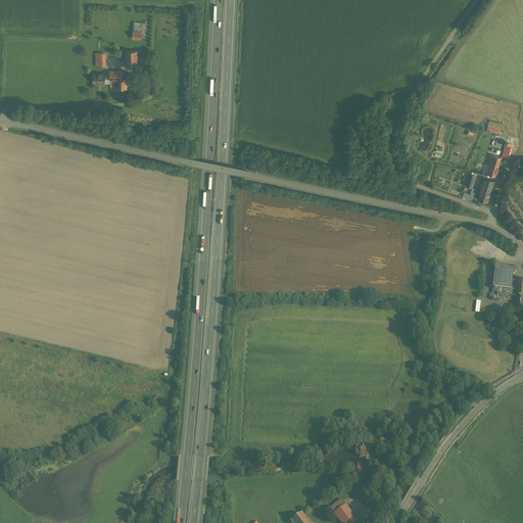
[(146,25),(134,24),(132,39),(141,40),(142,33),(145,33),(146,25)]
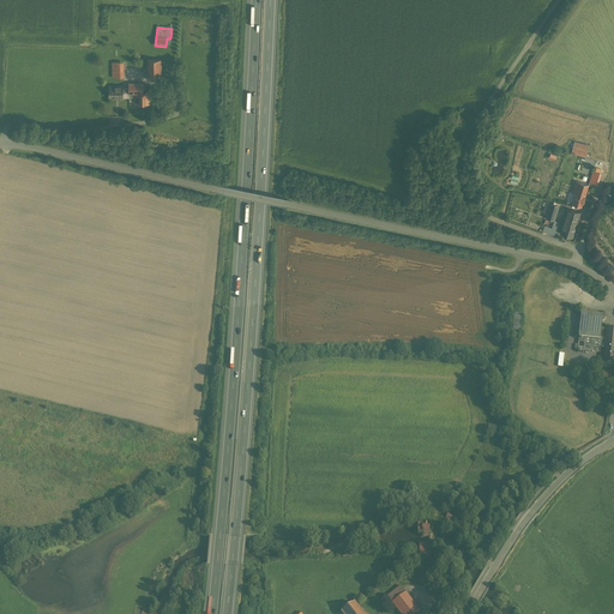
[(161,60),(148,60),(148,68),(148,77),(161,77),(161,65),(161,60)]
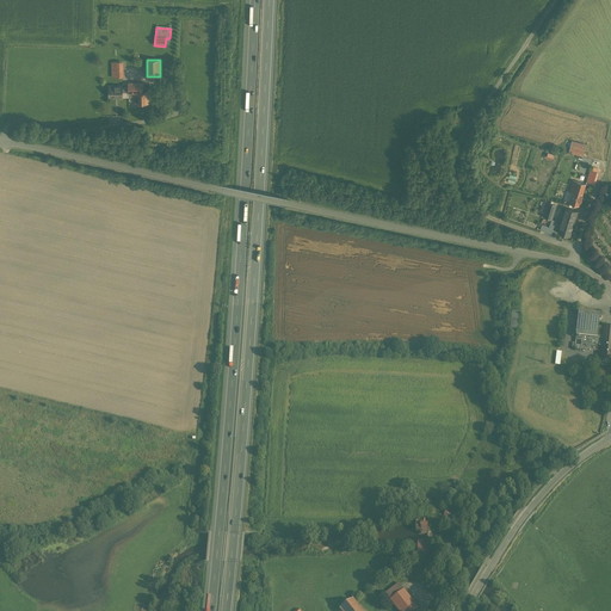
[(113,63),(113,78),(123,76),(123,62),(113,63)]
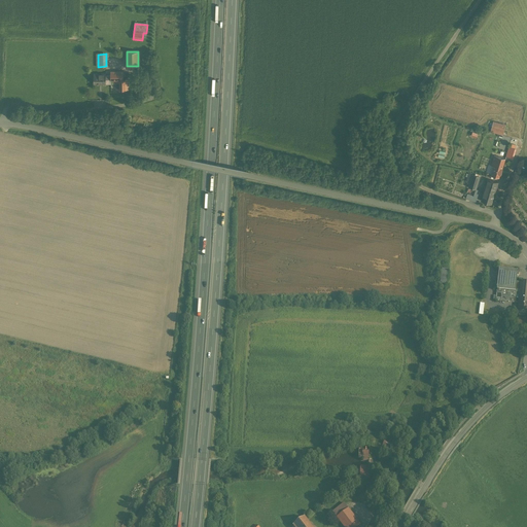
[(116,80),(116,90),(129,90),(129,80),(123,80),(123,72),(111,72),(111,75),(111,80),(116,80)]
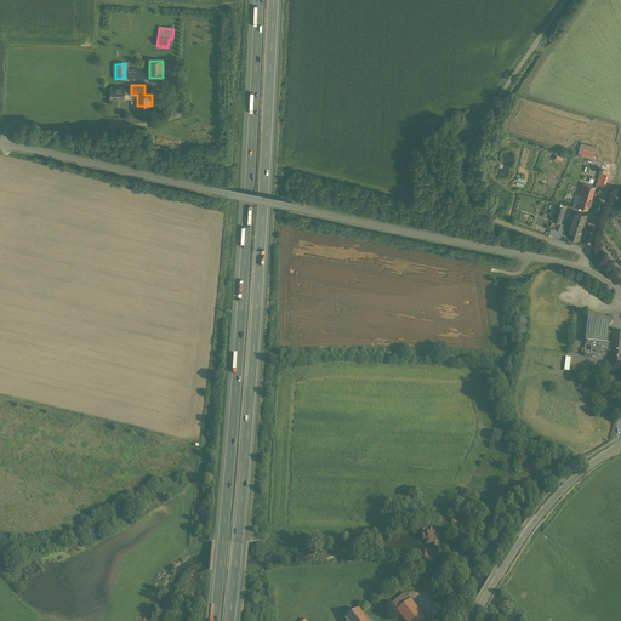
[(125,95),(131,95),(131,89),(125,89),(125,87),(110,87),(110,100),(125,100),(125,95)]
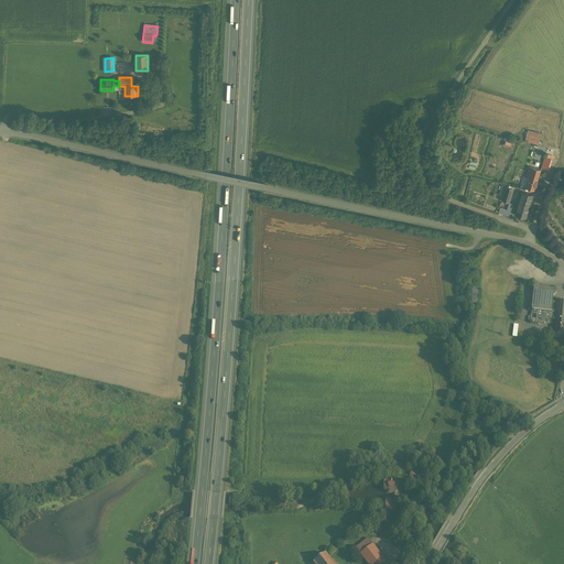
[(528,130),(525,138),(539,141),(541,133),(528,130)]
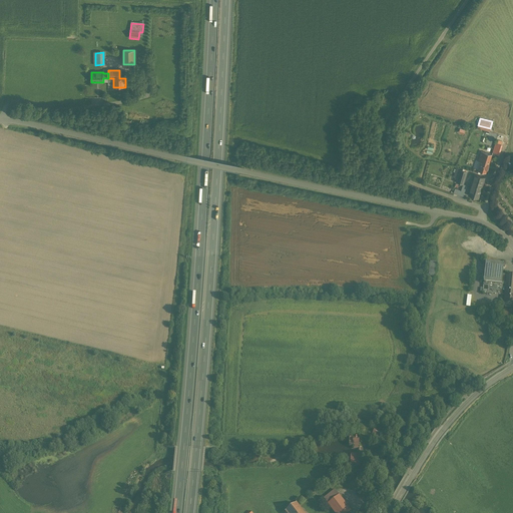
[(480,161),(485,162),(487,156),(491,157),(492,154),(481,150),(478,160),(480,161)]
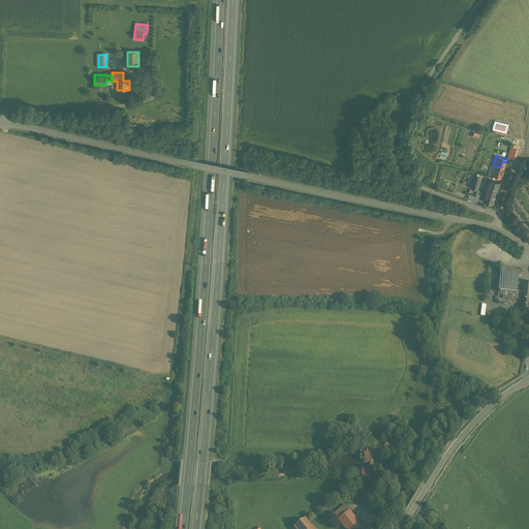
[(493,175),(501,178),(506,162),(502,161),(500,167),(495,166),(493,175)]
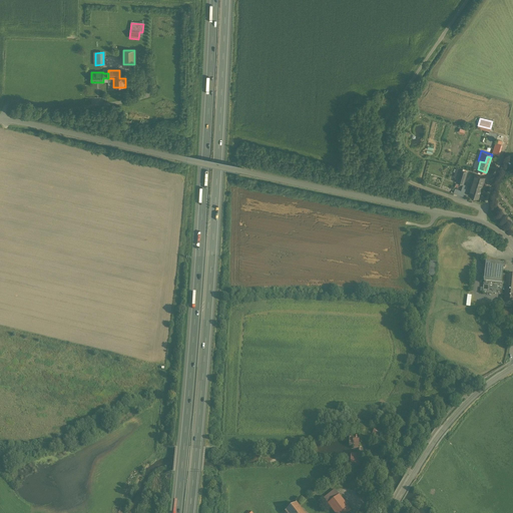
[(467,171),(460,169),(456,182),(463,184),(467,171)]
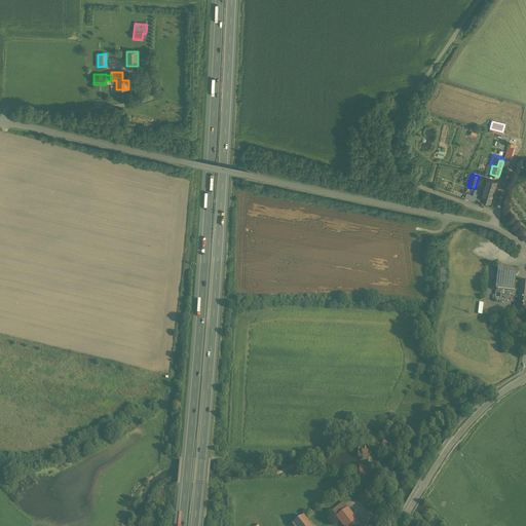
[(497,182),(487,179),(480,200),(490,203),(497,182)]
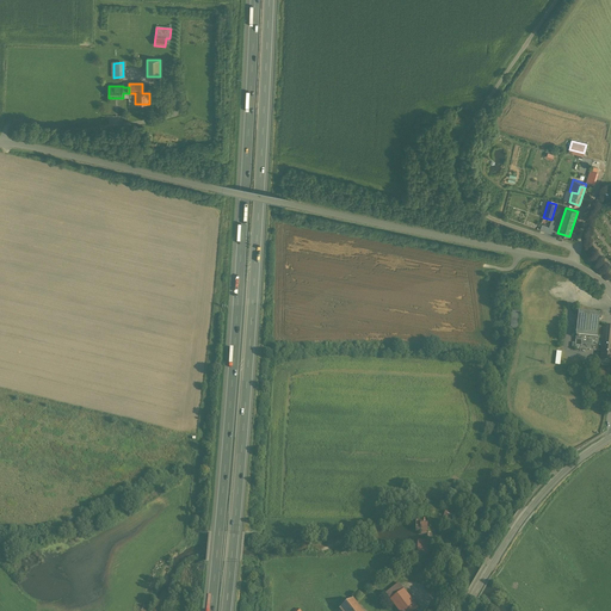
[(549,228),(543,226),(541,230),(551,234),(555,222),(551,221),(549,228)]
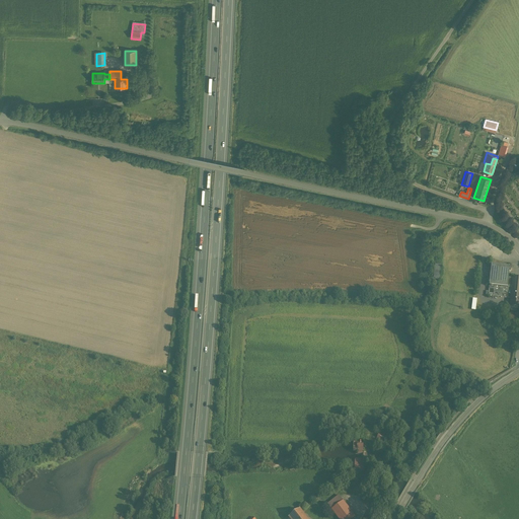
[(489,287),(492,267),(509,268),(510,267),(490,265),(488,286),(489,287)]
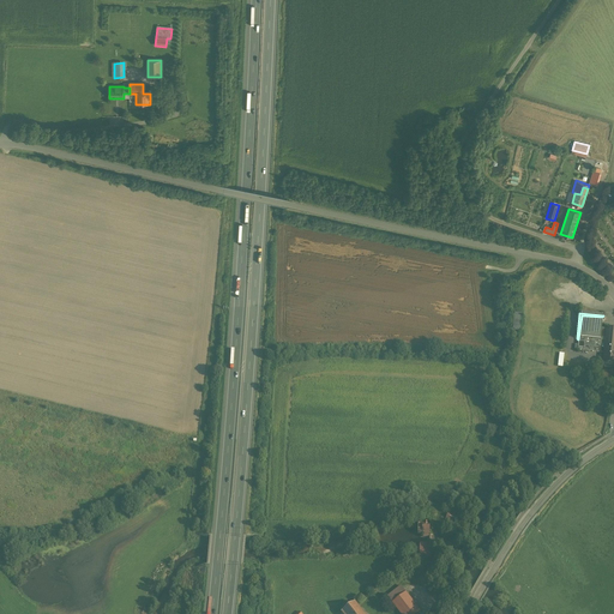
[(613,330),(601,330),(602,321),(605,321),(605,318),(602,318),(602,317),(582,315),(578,339),(577,351),(603,354),(602,365),(613,366),(613,330)]
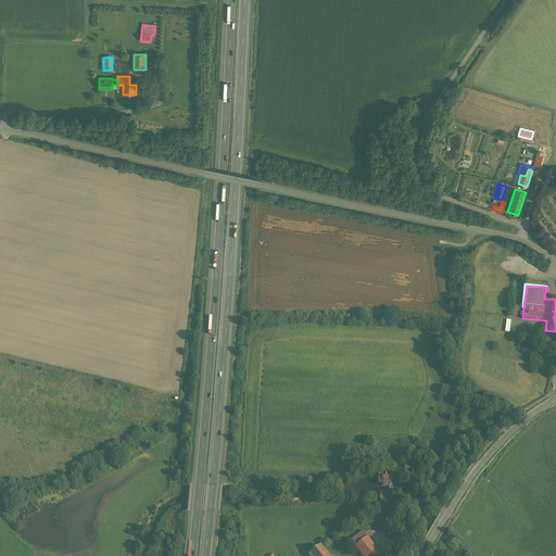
[(414,469),(406,465),(403,471),(412,475),(414,469)]
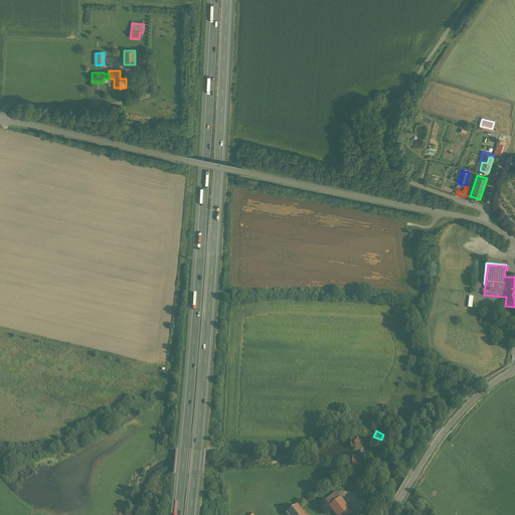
[(360,448),(360,440),(350,440),(350,444),(350,448),(353,448),(353,450),(359,450),(359,448),(360,448)]
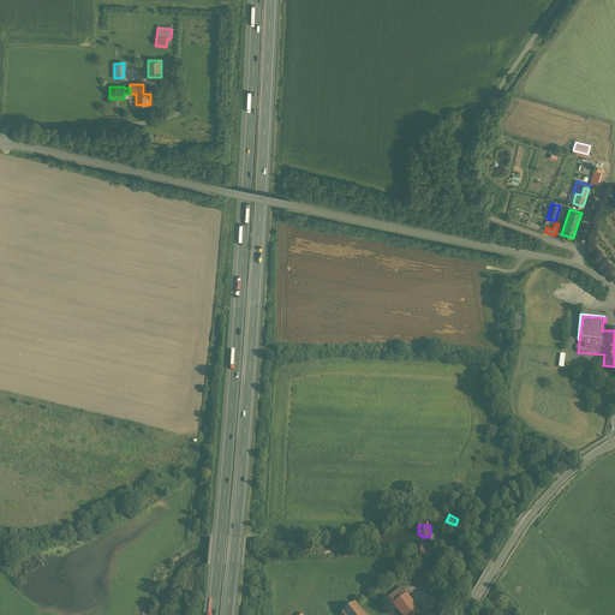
[(430,545),(422,544),(421,549),(421,559),(430,559),(430,545)]
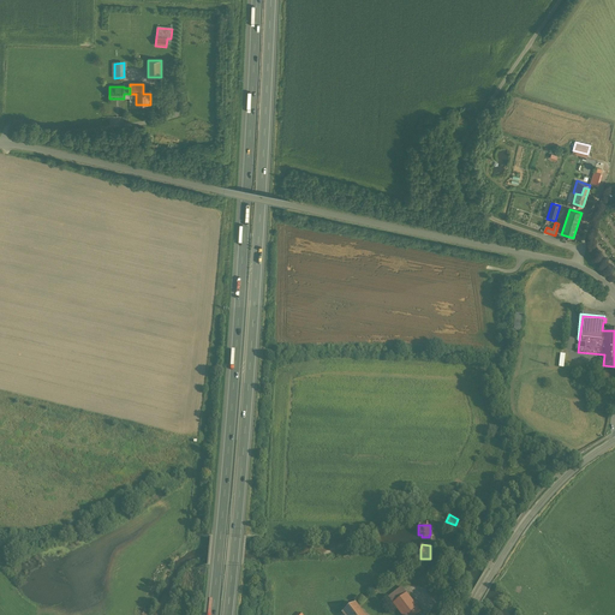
[(406,593),(393,604),(401,614),(418,614),(421,613),(406,593)]
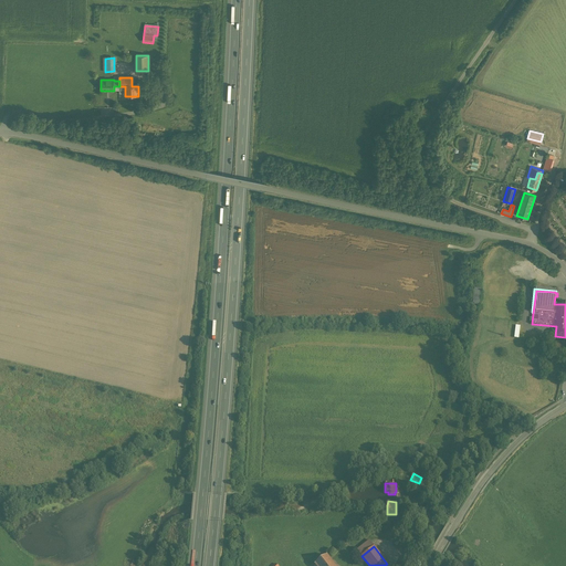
[(314,565),(334,565),(327,556),(315,565),(314,565)]
